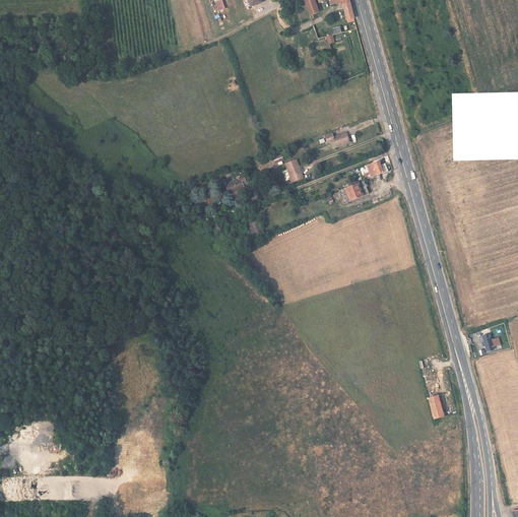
[(212,0),(214,8),(222,6),(220,0),(212,0)]
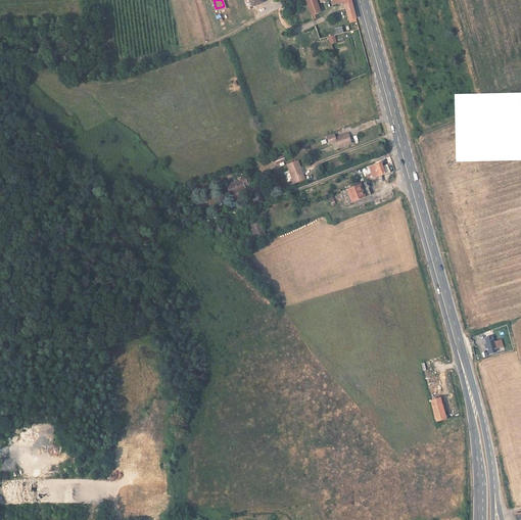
[(237,0),(244,9),(252,3),(250,0),(237,0)]
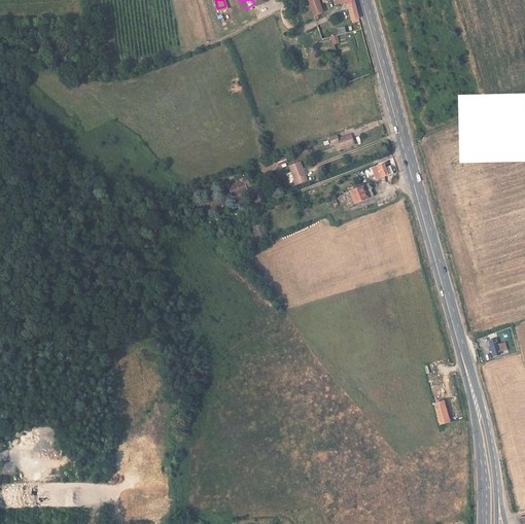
[(321,9),(317,0),(307,0),(312,12),(321,9)]
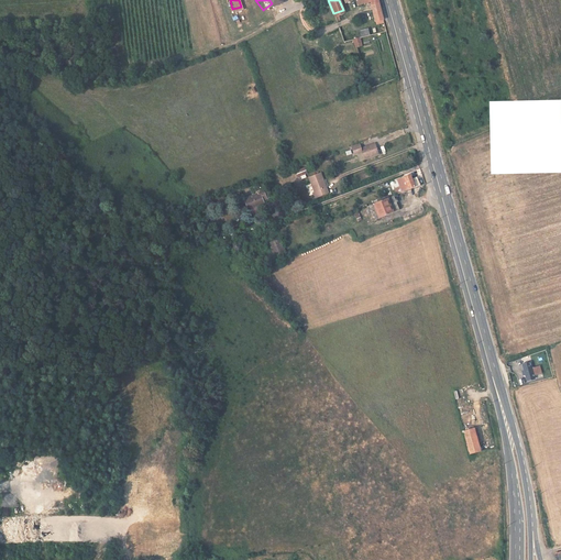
[(370,0),(375,18),(382,15),(377,0),(370,0)]
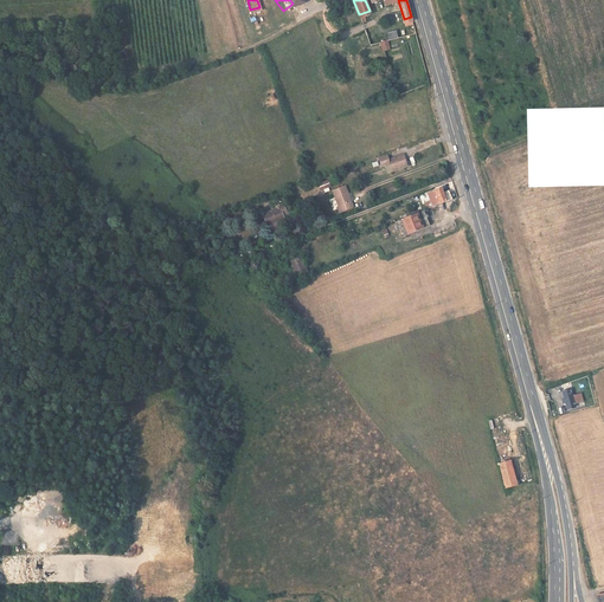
[(365,30),(368,41),(377,39),(373,27),(365,30)]
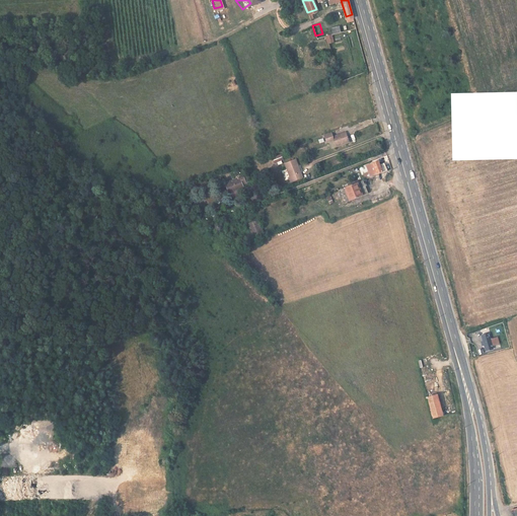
[(328,24),(329,31),(339,29),(338,23),(328,24)]
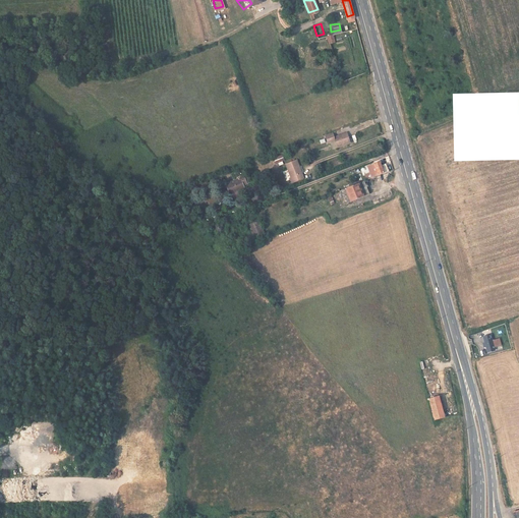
[(333,137),(332,133),(324,136),(327,142),(334,140),(336,146),(349,141),(346,132),(333,137)]
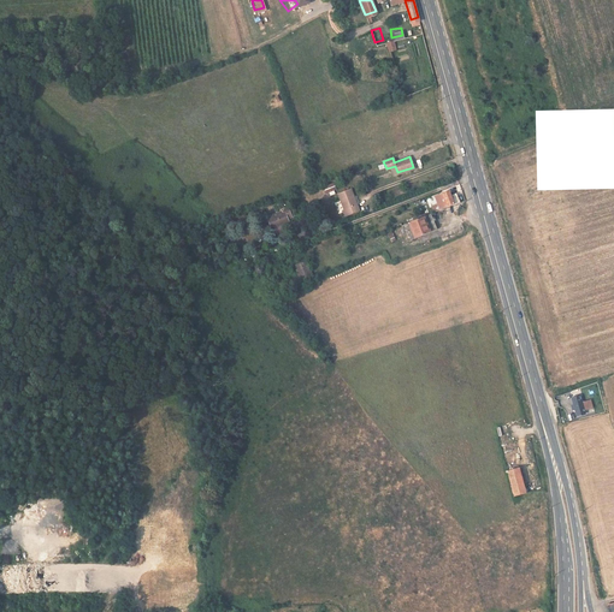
[(322,189),(324,195),(326,195),(332,192),(335,191),(331,185),(322,189)]
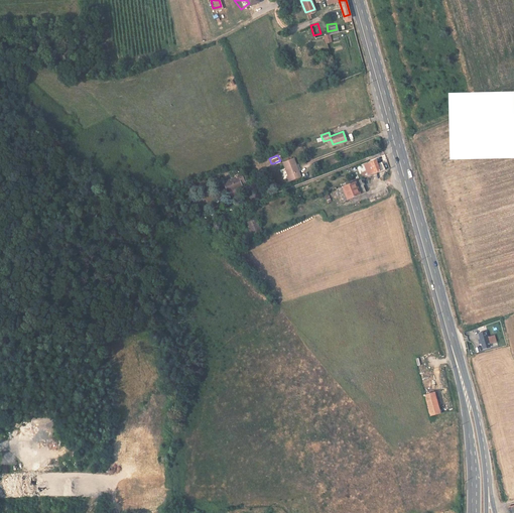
[(380,169),(375,156),(371,157),(372,159),(370,160),(374,171),(380,169)]
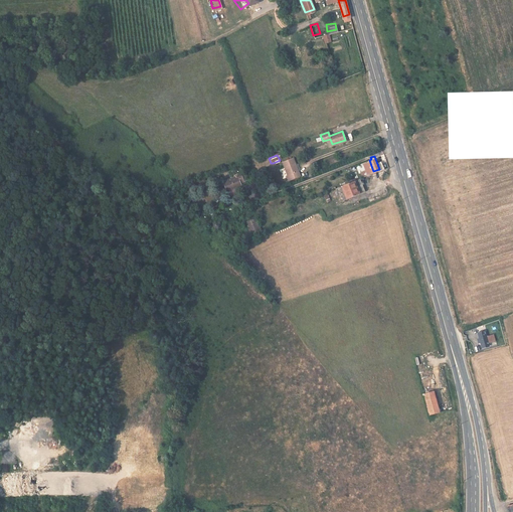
[(283,163),(289,181),(300,177),(299,172),(294,158),(283,163)]
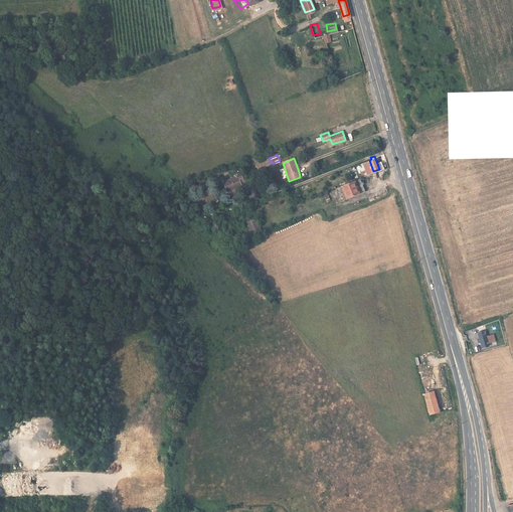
[(299,172),(300,177),(310,174),(308,169),(299,172)]
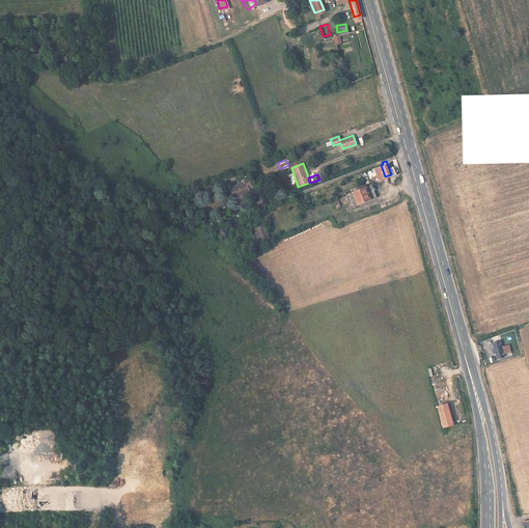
[(230,186),(233,195),(248,190),(247,187),(256,184),(253,176),(248,178),(248,176),(243,178),(244,181),(230,186)]
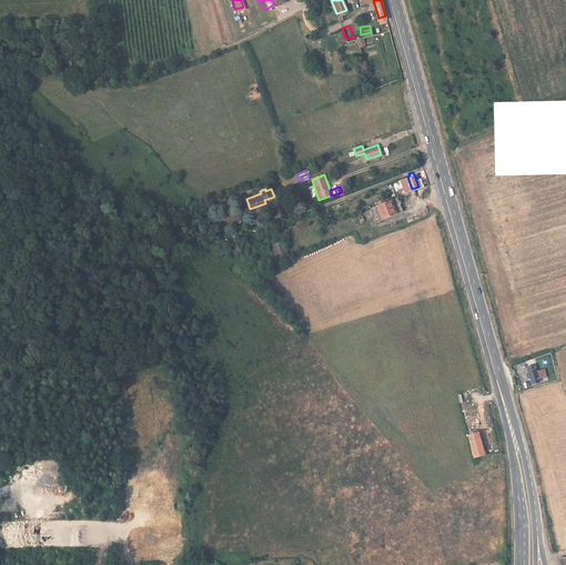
[(396,195),(386,200),(370,207),(374,221),(402,209),(396,195)]
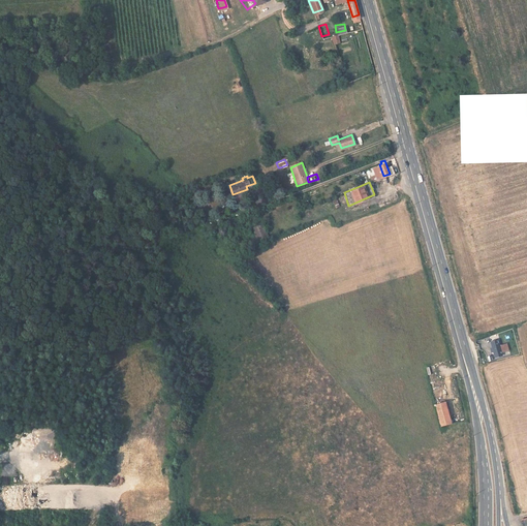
[(340,193),(331,197),(333,204),(343,199),(340,193)]
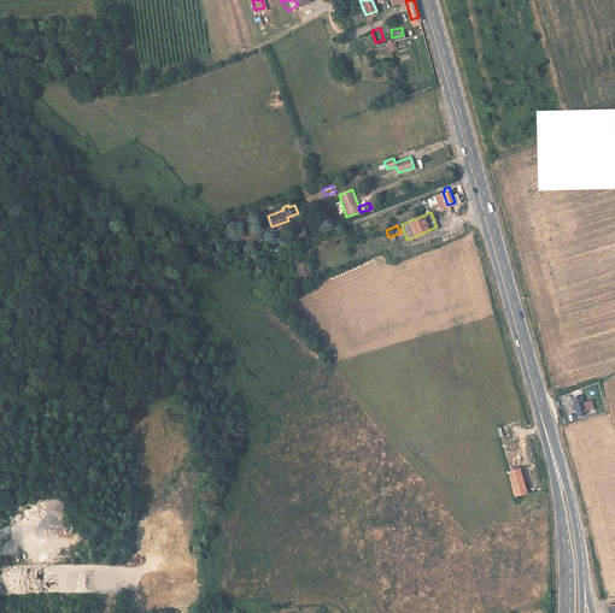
[(310,270),(305,257),(292,261),(298,275),(310,270)]
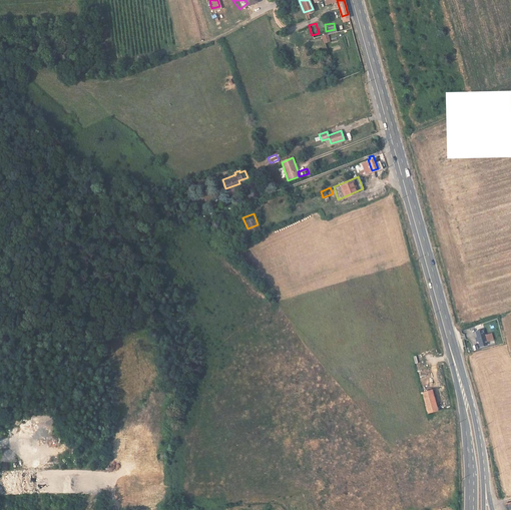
[(491,351),(486,335),(480,336),(485,353),(491,351)]
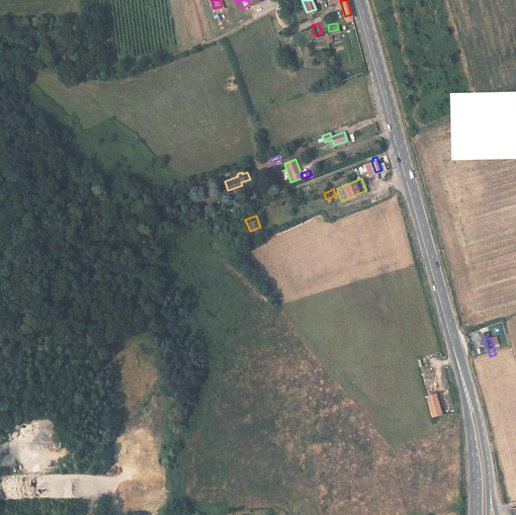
[(427,397),(431,416),(442,414),(436,393),(426,396),(427,397)]
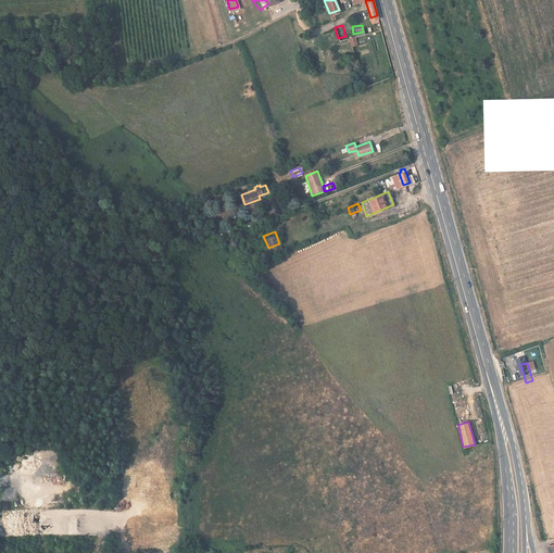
[(53,520),(75,519),(74,510),(53,511),(53,520)]
